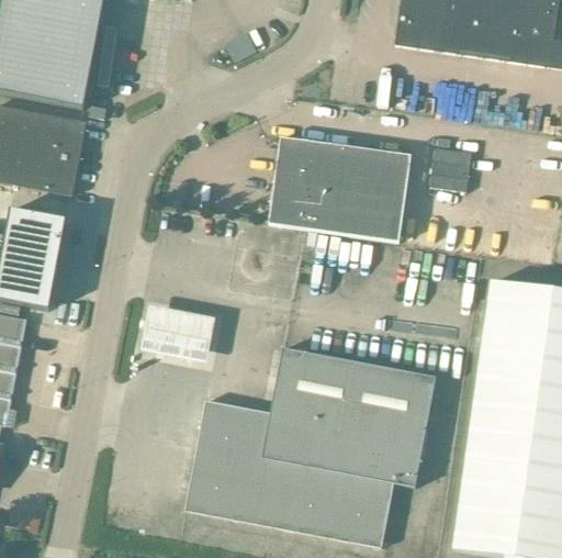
[(0,0),(0,92),(83,109),(102,0),(0,0)]
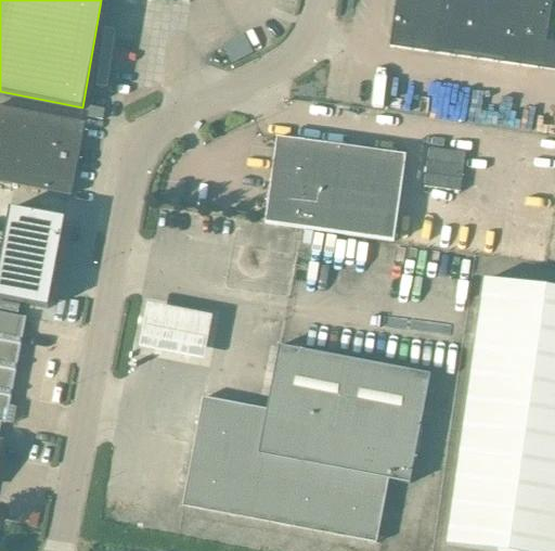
[(554,40),(545,39),(551,0),(395,0),(389,43),(554,67),(554,40)]
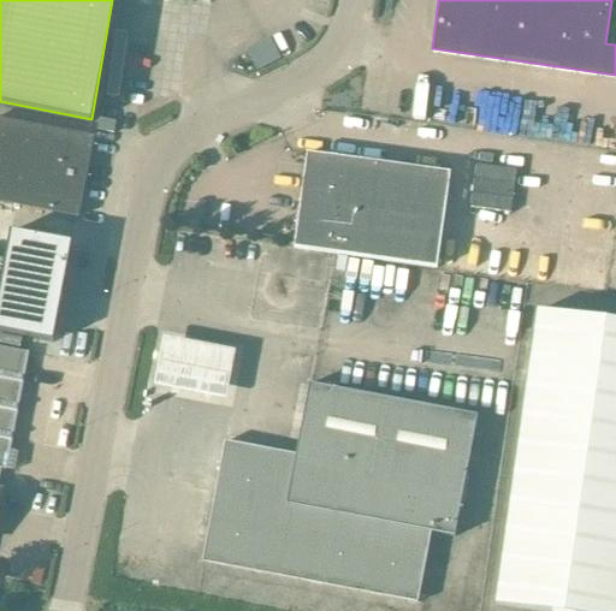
[(116,118),(99,114),(96,126),(113,130),(116,118)]
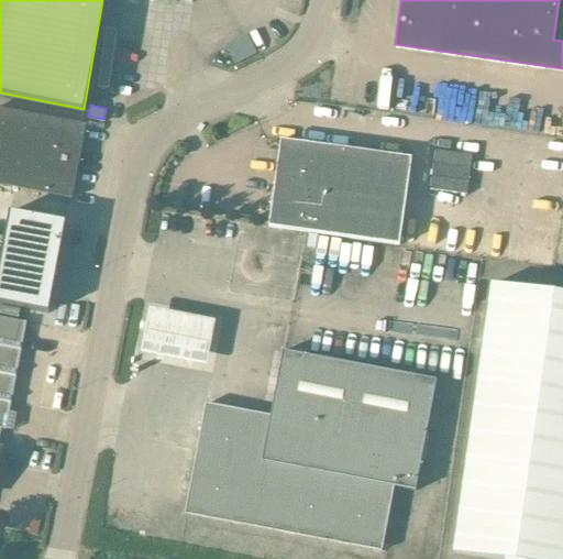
[(0,106),(0,182),(72,196),(85,122),(0,106)]
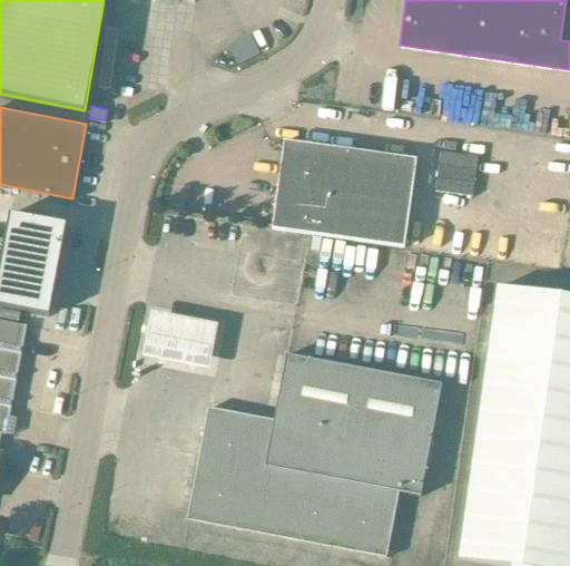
[(404,245),(416,158),(284,139),(272,226),(404,245)]
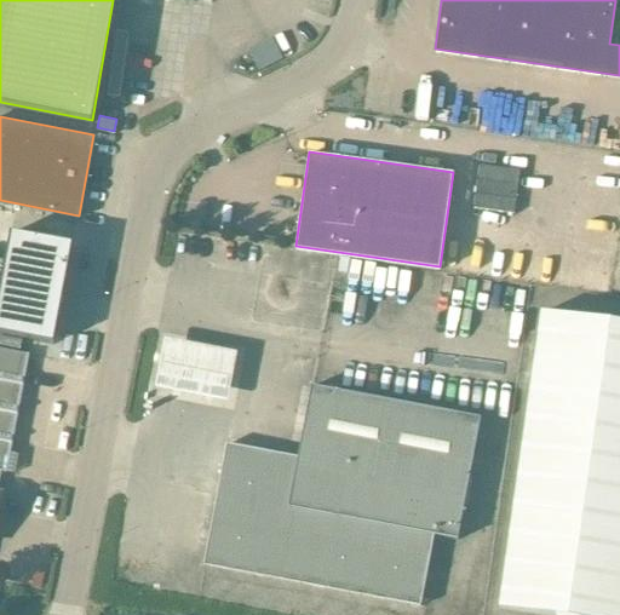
[(474,205),(514,211),(518,167),(478,162),(474,205)]
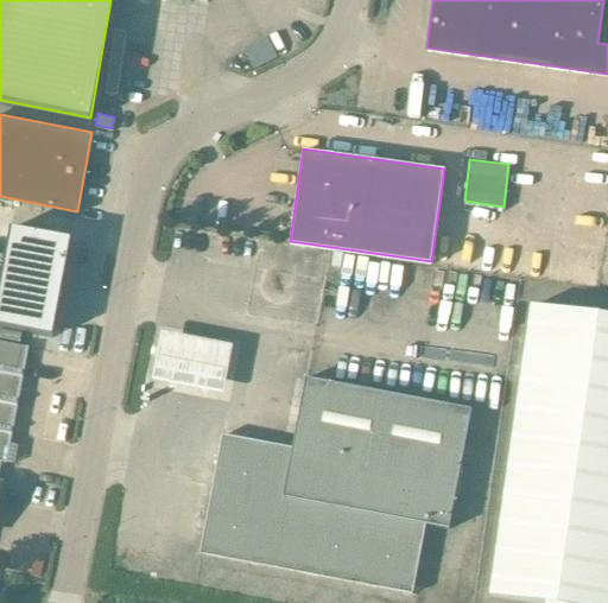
[(0,253),(0,324),(52,335),(71,236),(11,226),(5,254),(0,253)]
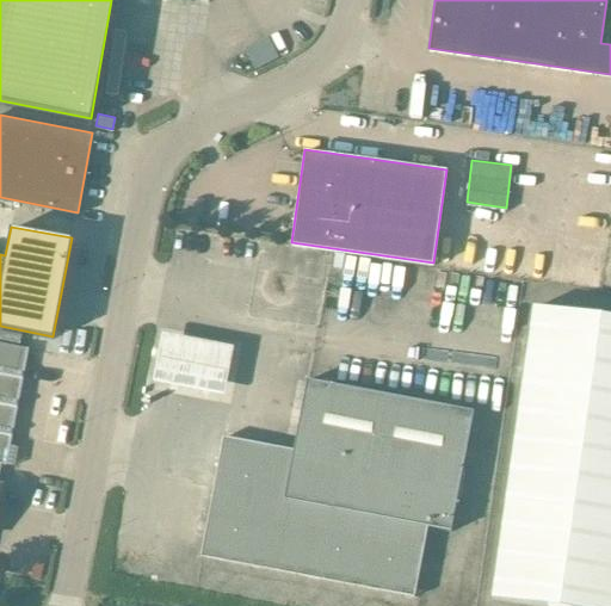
[(610,605),(610,315),(535,305),(492,597),(560,605),(610,605)]
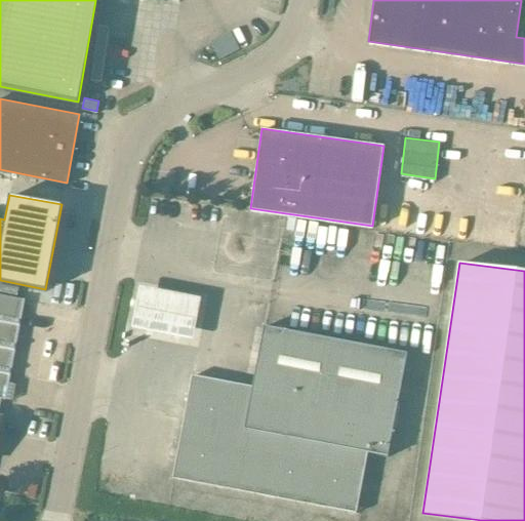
[(139,280),(131,321),(192,331),(200,290),(139,280)]
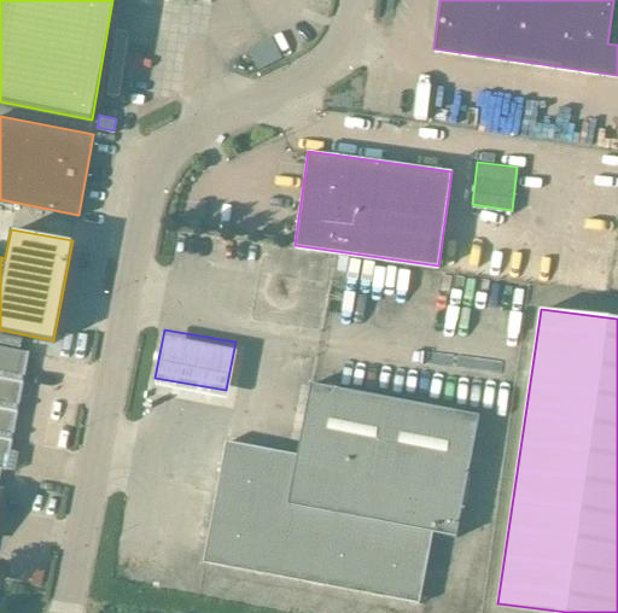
[(9,448),(28,350),(0,344),(0,496),(1,490),(0,489),(0,470),(0,467),(5,468),(5,467),(15,468),(18,450),(9,448)]
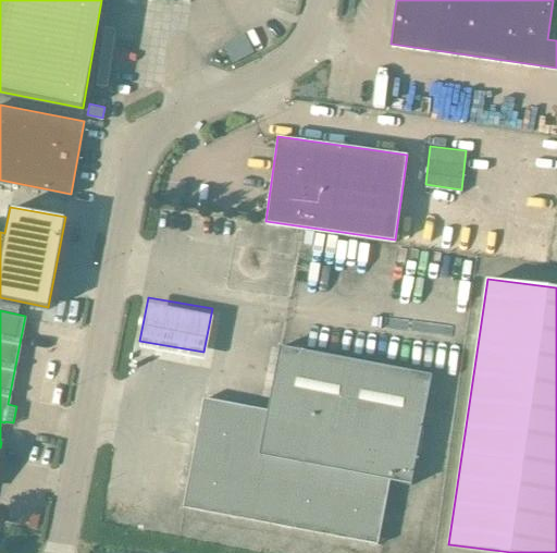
[(411,482),(431,373),(280,344),(268,408),(203,396),(183,505),(378,542),(388,479),(411,482)]
